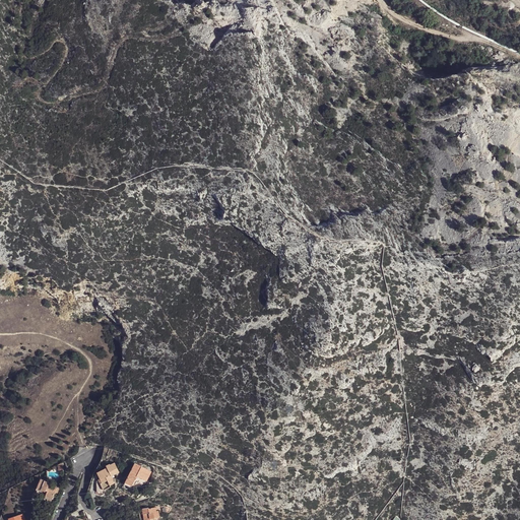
[(517,171),(516,175),(519,175),(519,156),(510,156),(509,164),(514,164),(514,170),(517,171)]
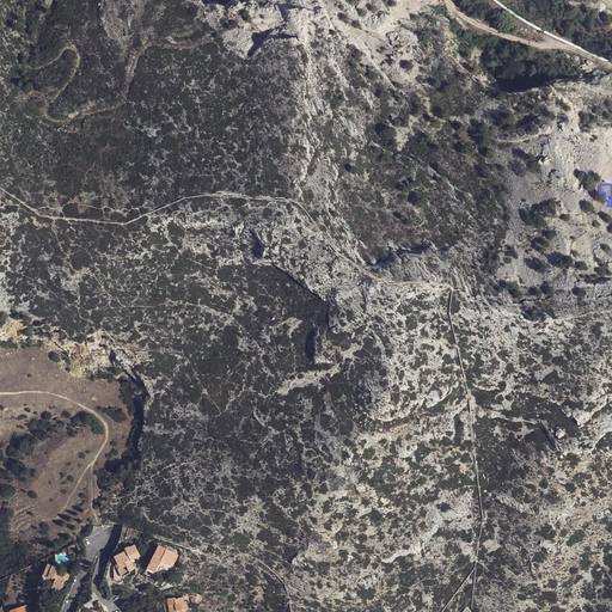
[(133,543),(128,545),(127,544),(122,545),(123,548),(111,552),(115,561),(114,561),(114,562),(112,563),(118,574),(127,570),(126,569),(132,567),(128,558),(138,555),(133,543)]
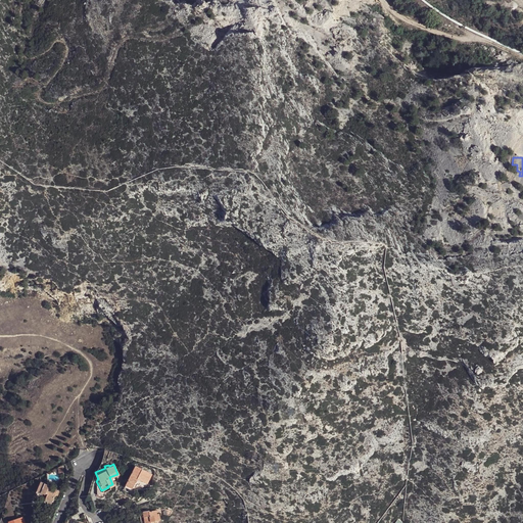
[(152,474),(136,466),(126,485),(132,488),(138,478),(143,481),(147,483),(152,474)]
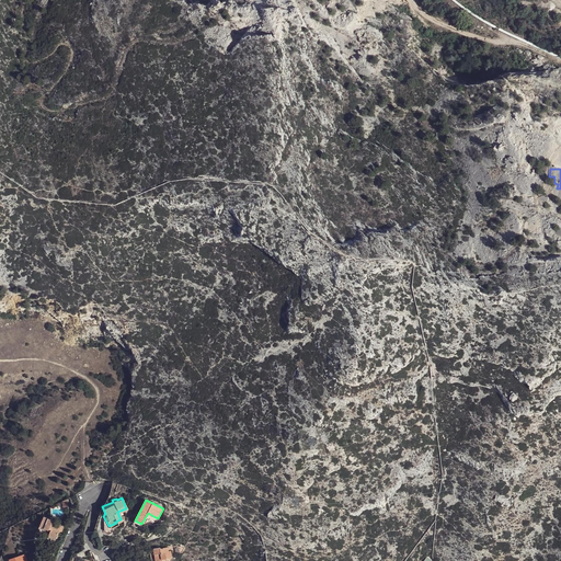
[(158,519),(158,518),(153,516),(148,513),(141,524),(150,521),(158,519)]
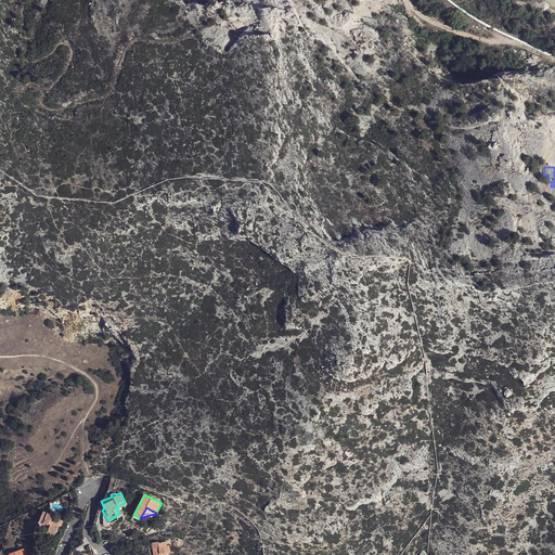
[(39,520),(48,525),(49,523),(51,524),(49,528),(56,531),(59,526),(61,526),(63,520),(59,518),(57,520),(53,518),(54,516),(43,511),(39,520)]
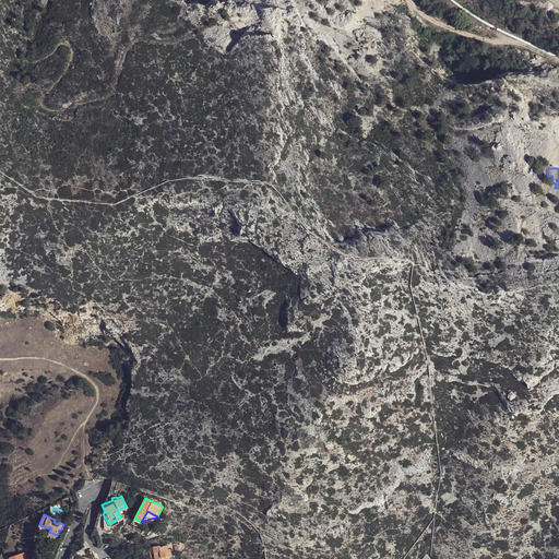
[(153,546),(154,552),(150,552),(151,558),(166,558),(166,557),(170,556),(169,549),(167,549),(167,545),(159,546),(159,545),(153,546)]
